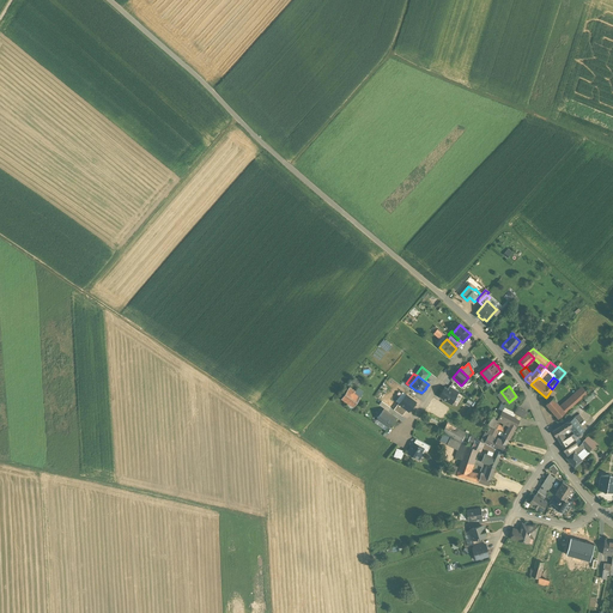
[(581,387),(559,406),(565,412),(587,392),(581,387)]
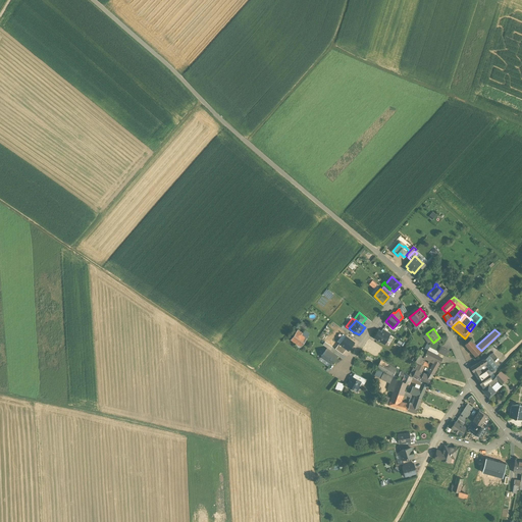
[(303,334),(297,330),(291,340),(297,344),(296,346),(300,349),(310,334),(306,330),(303,334)]
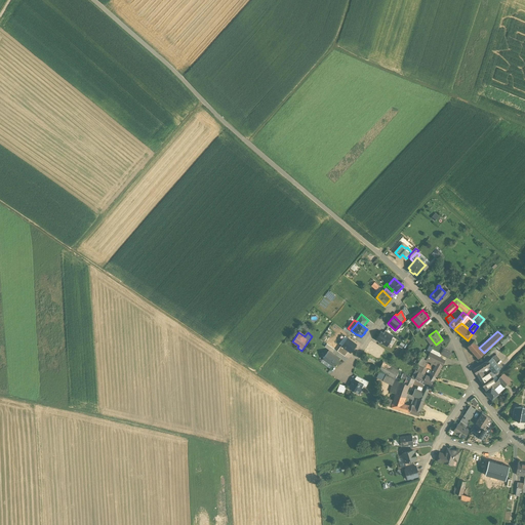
[(384,333),(380,332),(376,339),(379,341),(382,344),(387,346),(391,338),(384,333)]
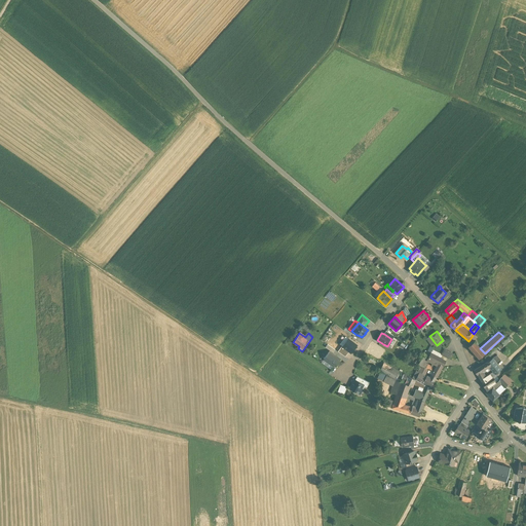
[(510,336),(501,343),(504,345),(512,338),(510,336)]
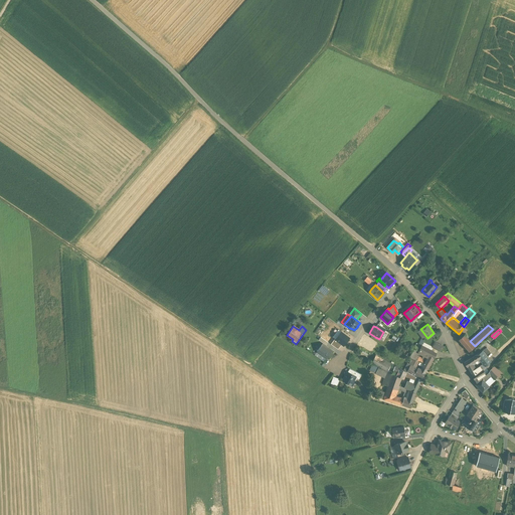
[(342,344),(344,345),(349,338),(341,332),(336,339),(342,344)]
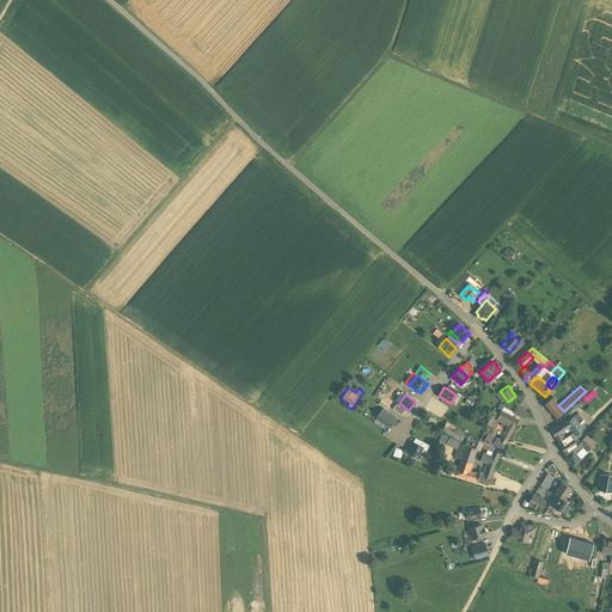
[(558,405),(551,397),(545,403),(557,417),(564,411),(558,405)]
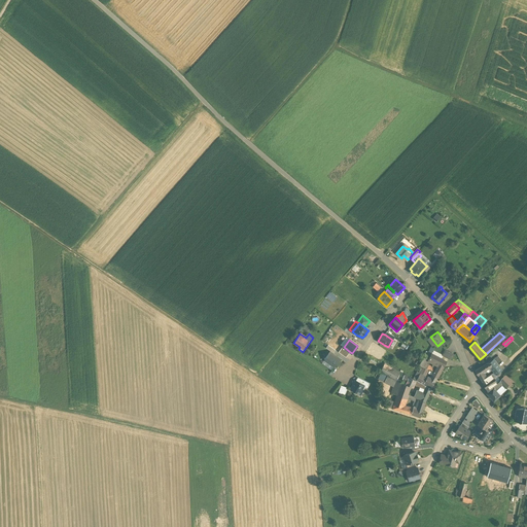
[(330,351),(334,354),(336,351),(328,345),(325,348),(330,351)]
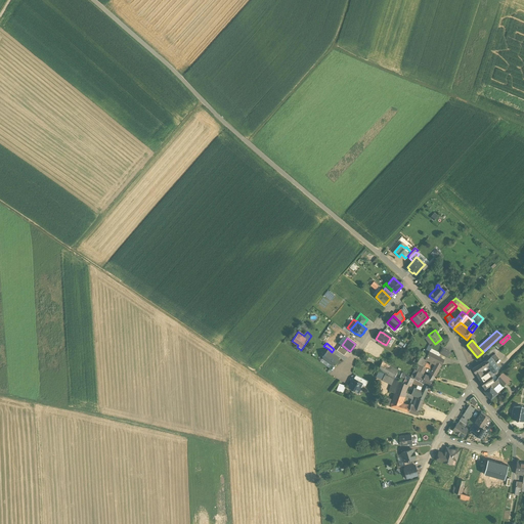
[(382,351),(381,350),(374,346),(372,344),(366,351),(377,357),(382,351)]
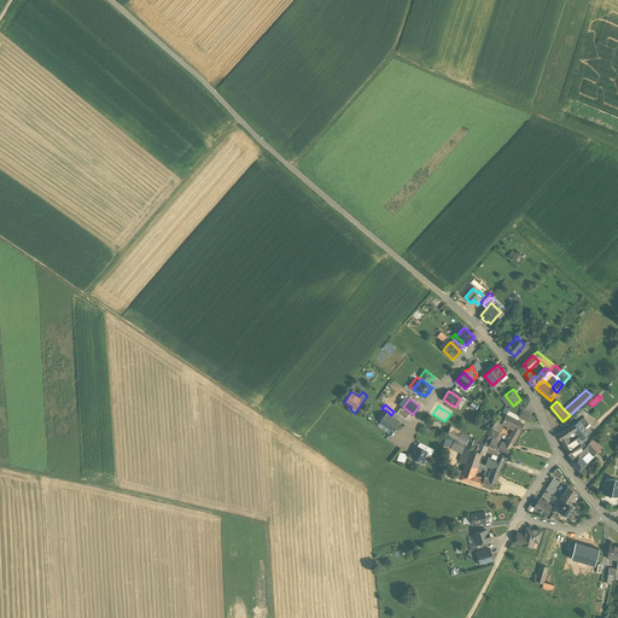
[(402,407),(397,414),(406,420),(410,413),(403,407),(402,407)]
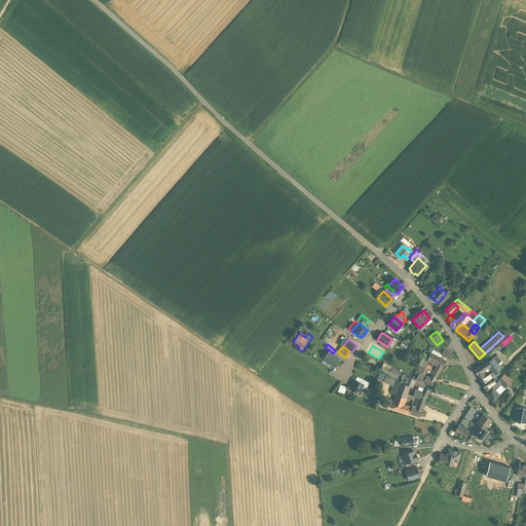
[(453,354),(445,349),(442,355),(449,359),(453,354)]
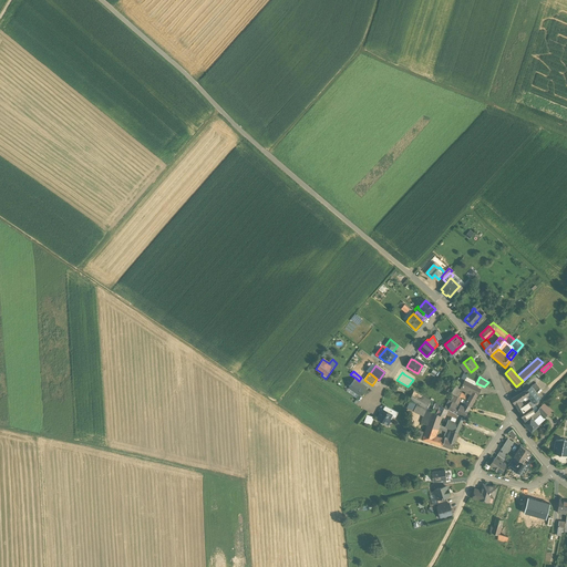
[(349,388),(360,395),(367,387),(359,381),(356,378),(349,388)]
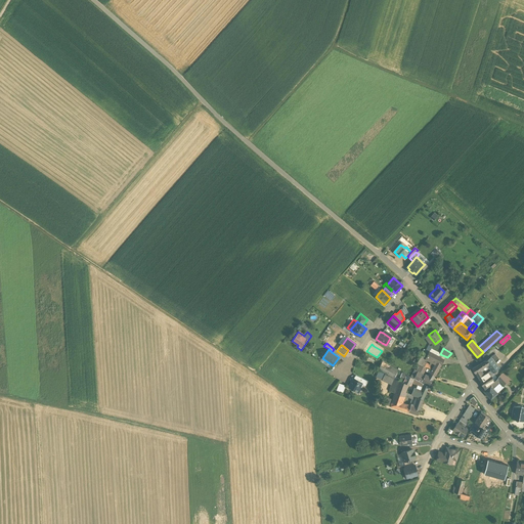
[(427,355),(423,352),(417,363),(421,365),(422,365),(424,361),(425,358),(427,355)]
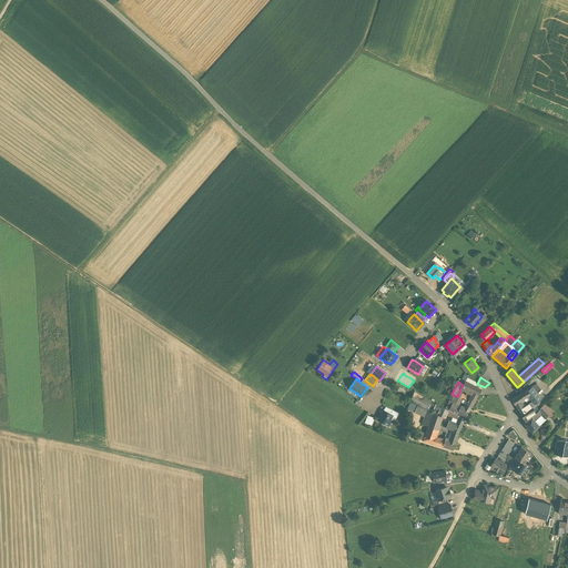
[(468,383),(465,382),(464,383),(463,385),(460,388),(469,393),(472,394),(473,392),(475,386),(468,383)]
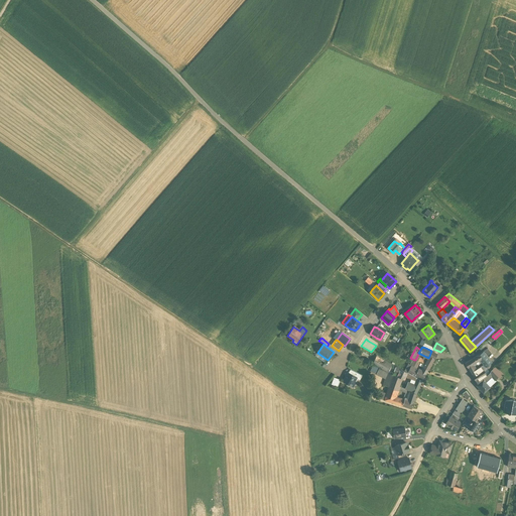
[(488,348),(483,352),(487,357),(491,353),(488,348)]
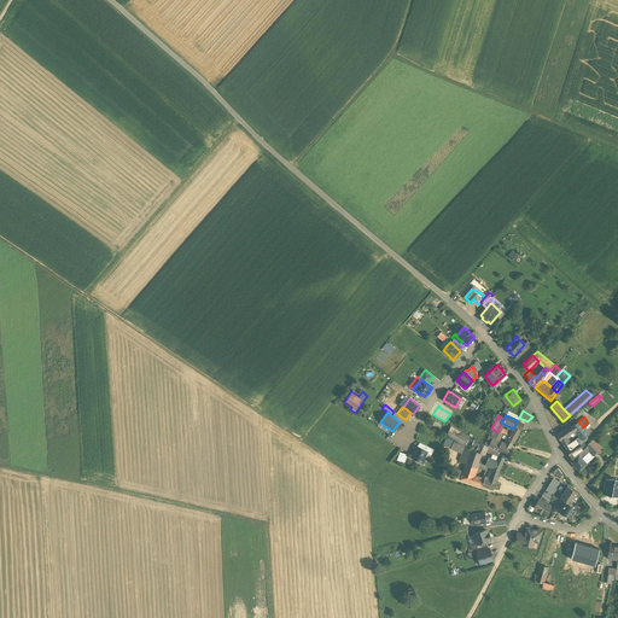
[(578,421),(571,426),(575,431),(577,435),(578,435),(584,430),(583,427),(578,421)]
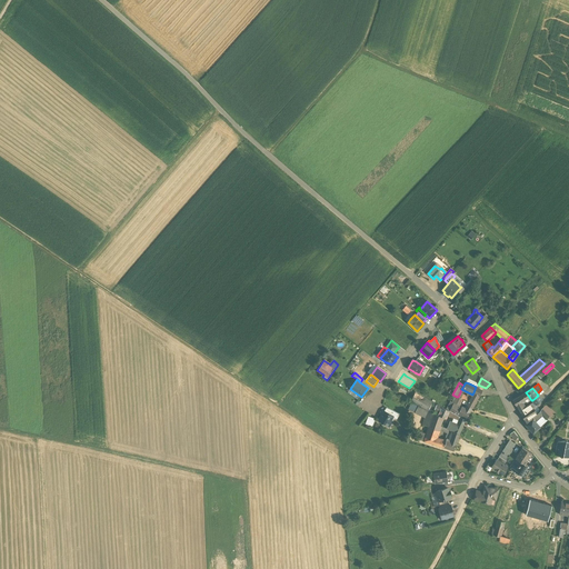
[(449,410),(415,392),(410,401),(427,410),(433,413),(443,418),(446,419),(447,415),(449,410)]
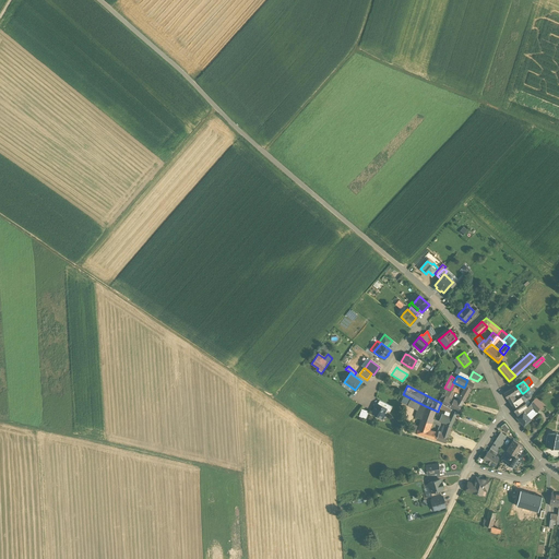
[(460,390),(458,389),(455,393),(461,395),(459,399),(463,401),(471,388),(465,385),(464,388),(462,393),(459,392),(460,390)]
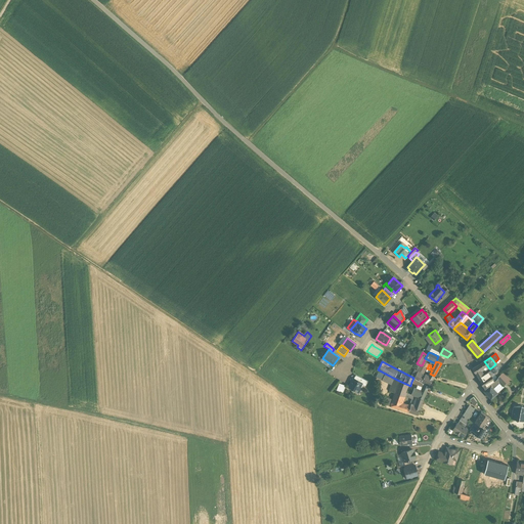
[(484,361),(472,368),(475,374),(475,373),(478,379),(482,376),(481,374),(482,373),(480,369),(487,365),(484,361)]
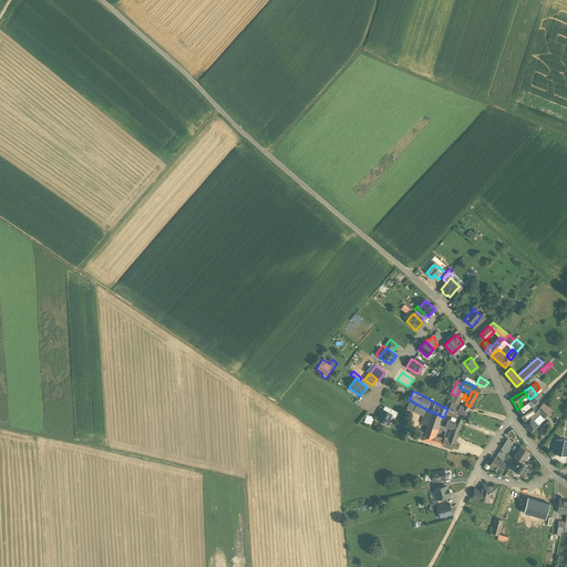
[(536,394),(531,399),(534,403),(539,399),(536,394)]
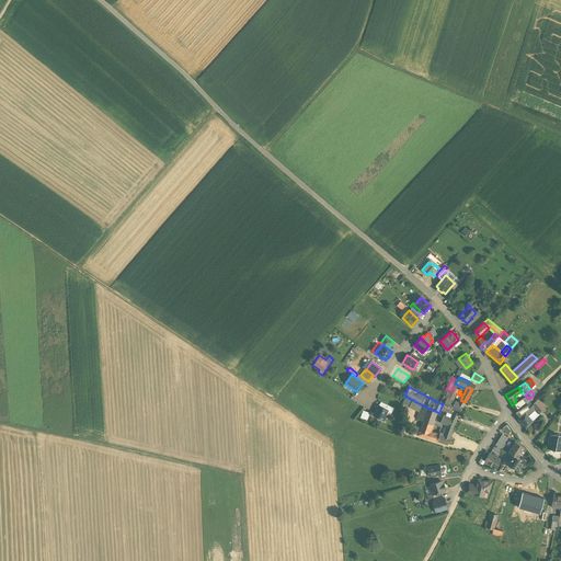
[(450,391),(447,398),(453,400),(456,393),(451,391),(450,391)]
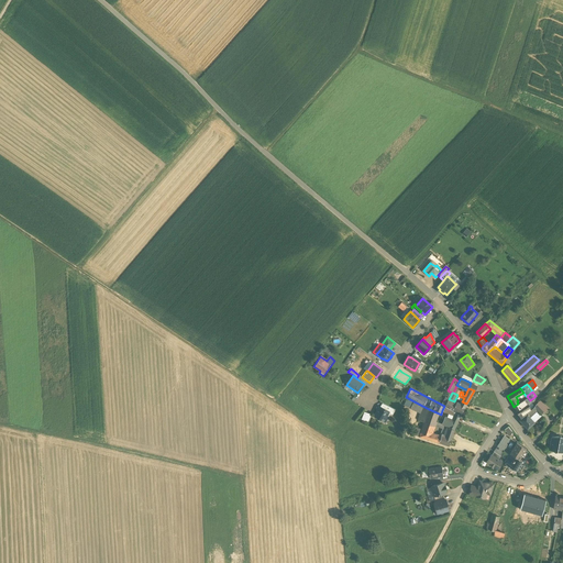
[(454,401),(449,399),(444,406),(452,410),(453,409),(456,403),(454,401)]
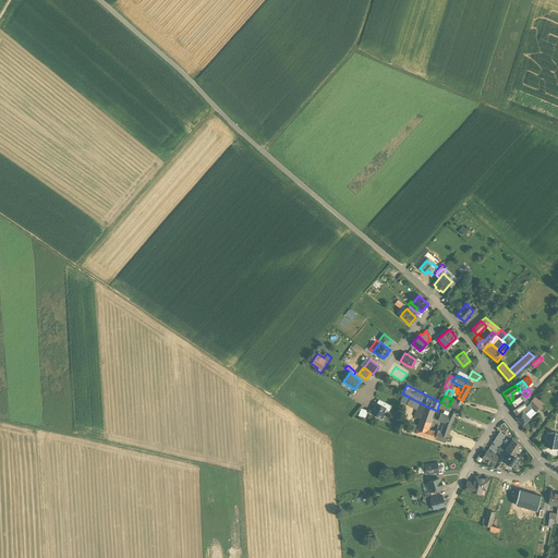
[(519,397),(513,400),(509,403),(517,415),(522,410),(525,407),(519,397)]
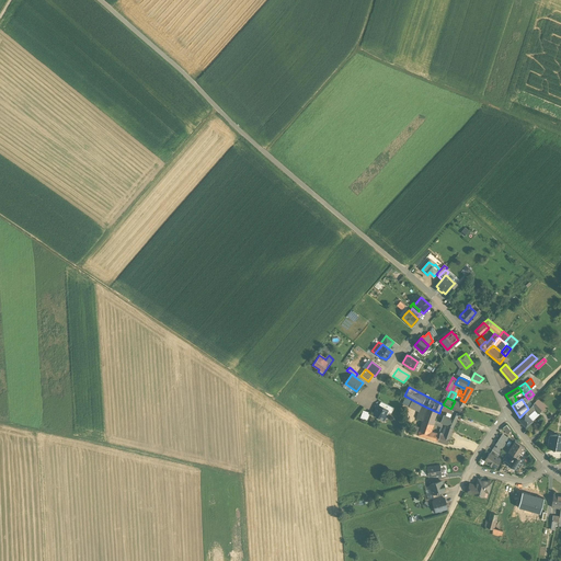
[(547,408),(538,399),(534,403),(541,411),(542,412),(547,408)]
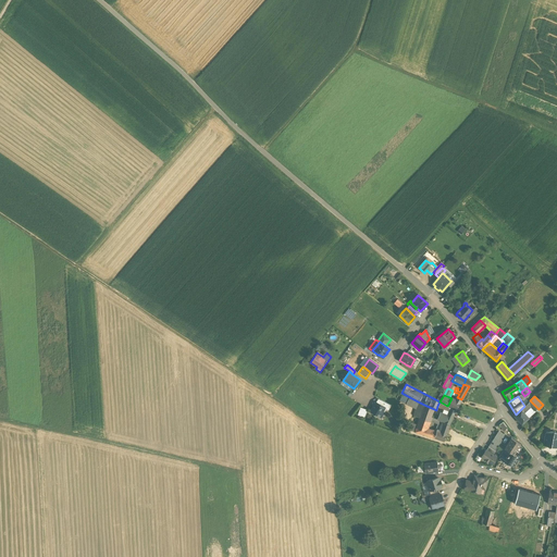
[(418,401),(409,397),(406,403),(406,404),(416,409),(418,401)]
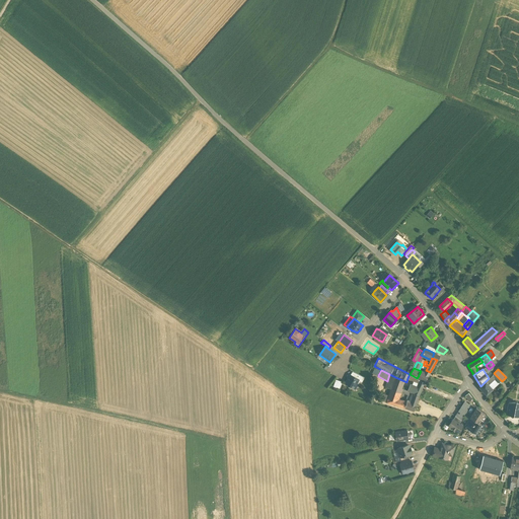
[(424,373),(421,371),(418,377),(425,381),(428,376),(424,373)]
